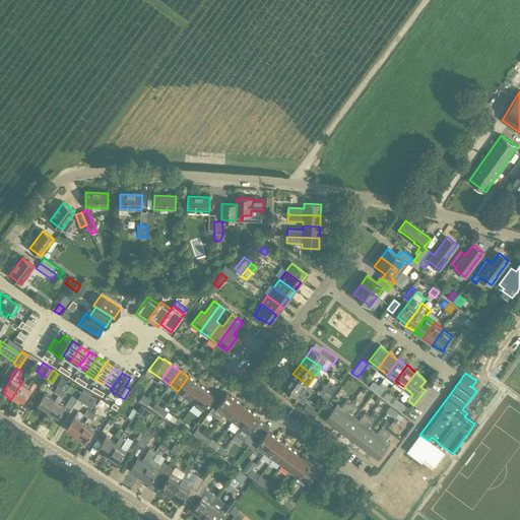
[(285,383),(286,384),(282,389),(288,393),(304,404),(308,399),(306,397),(312,389),(308,385),(293,374),(289,378),(287,377),(284,381),(286,383),(285,383)]
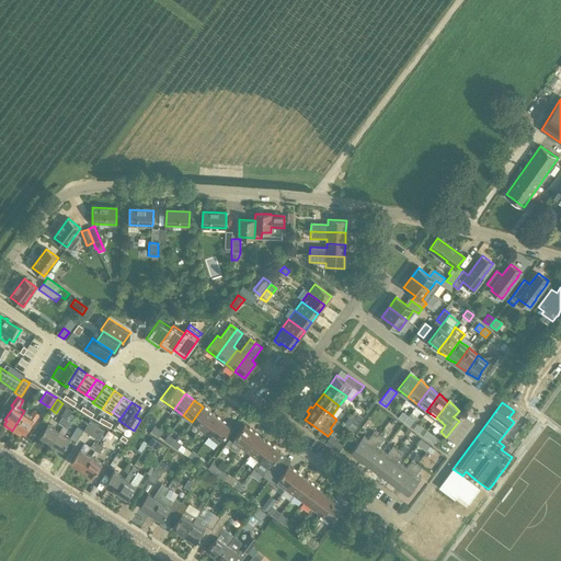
[(61,415),(67,419),(71,410),(66,407),(61,415)]
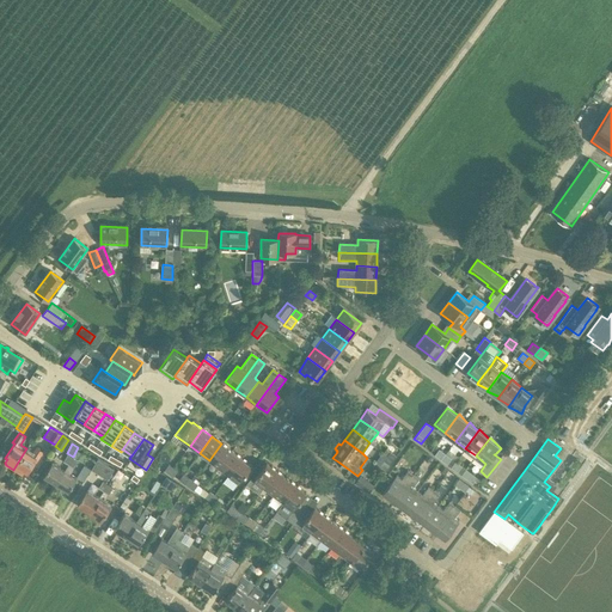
[(221,444),(209,460),(219,467),(231,451),(221,444)]
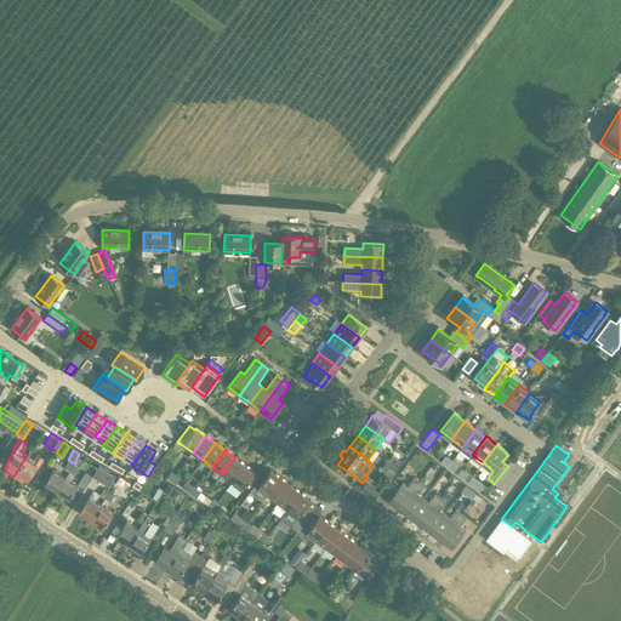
[(87,456),(81,453),(74,465),(69,472),(75,474),(87,456)]
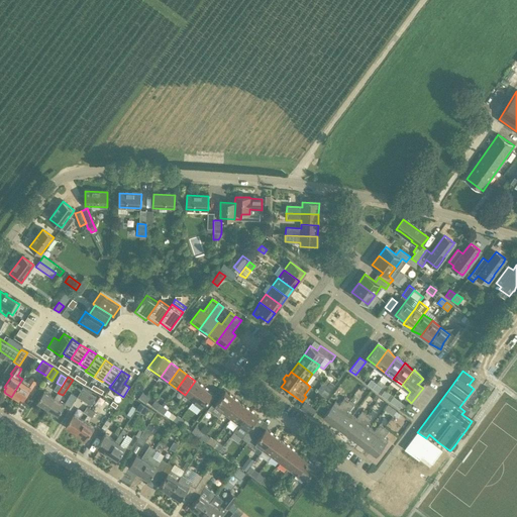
[(28,383),(22,379),(11,397),(17,401),(19,400),(21,397),(23,399),(30,387),(32,388),(36,382),(31,379),(28,383)]
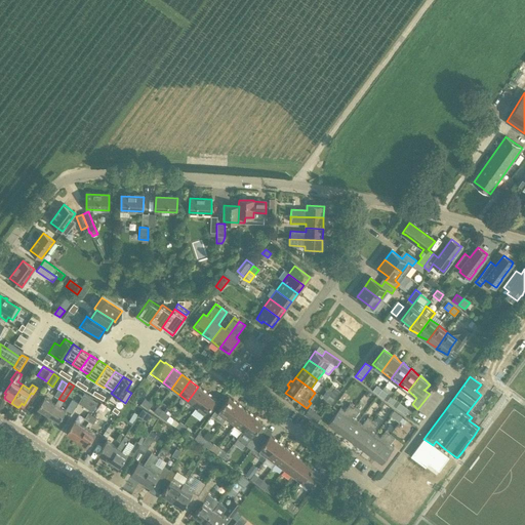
[(378,395),(381,389),(376,385),(372,391),(378,395)]
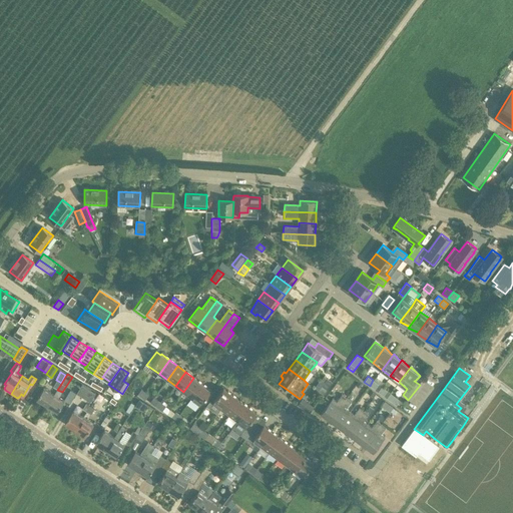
[(193,378),(183,392),(191,398),(202,384),(193,378)]
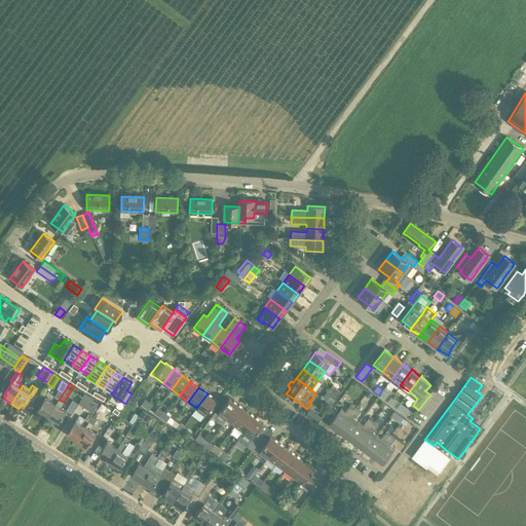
[(382,389),(379,396),(384,399),(388,393),(382,389)]
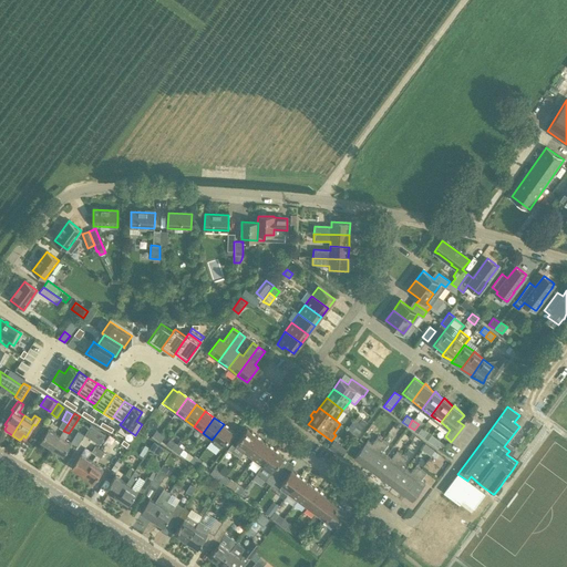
[(68,424),(63,421),(59,428),(63,431),(68,424)]
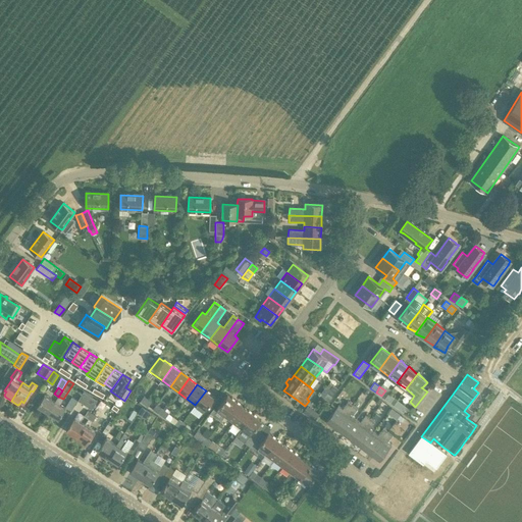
[(330,388),(327,393),(323,398),(329,402),(335,393),(330,388)]
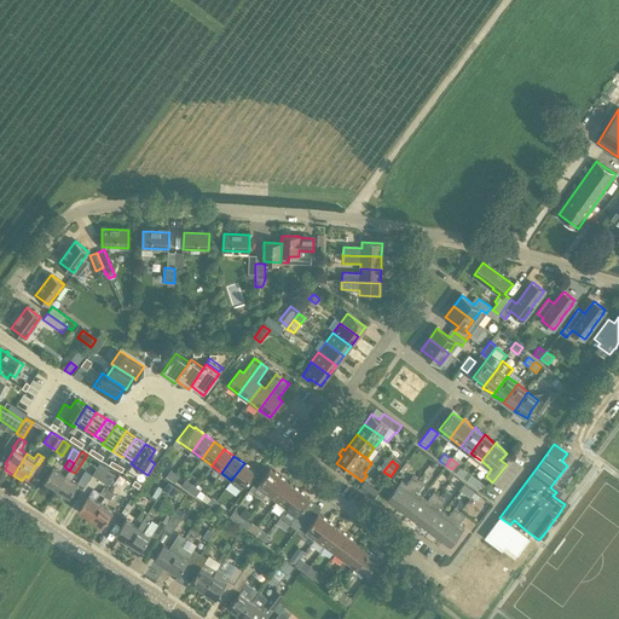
[(254,470),(244,463),(231,480),(241,489),(254,470)]
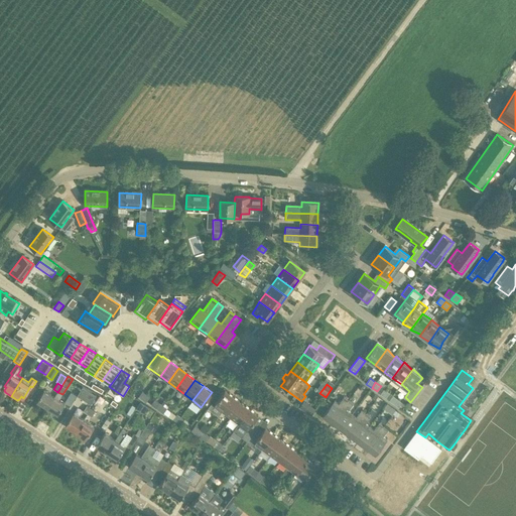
[(77,395),(91,404),(96,395),(83,387),(77,395)]
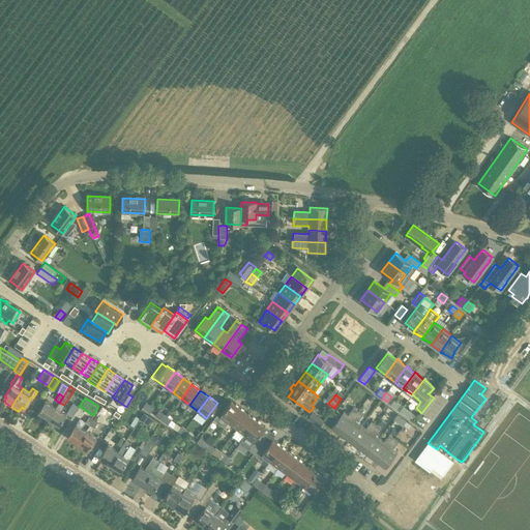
[(396,409),(400,404),(394,400),(390,405),(396,409)]
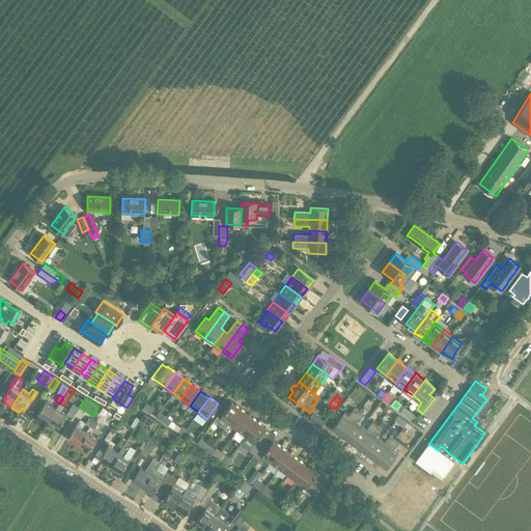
[(49,420),(56,409),(46,402),(38,413),(49,420)]
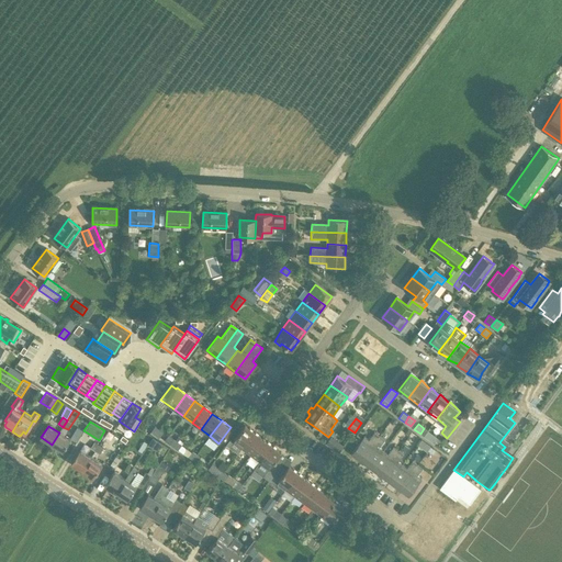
[(245,426),(234,441),(231,439),(226,446),(238,453),(243,448),(255,433),(245,426)]
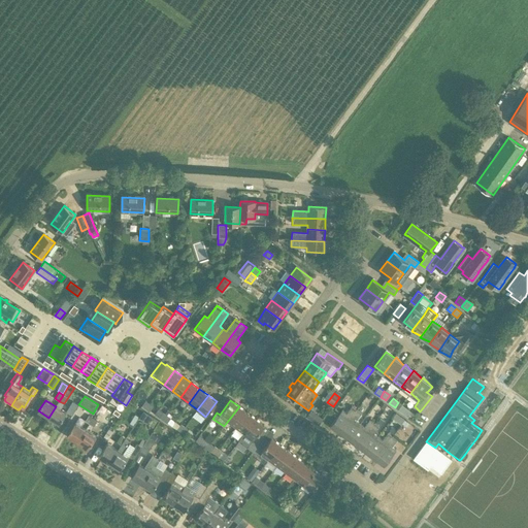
[(72,401),(68,407),(74,411),(78,404),(72,401)]
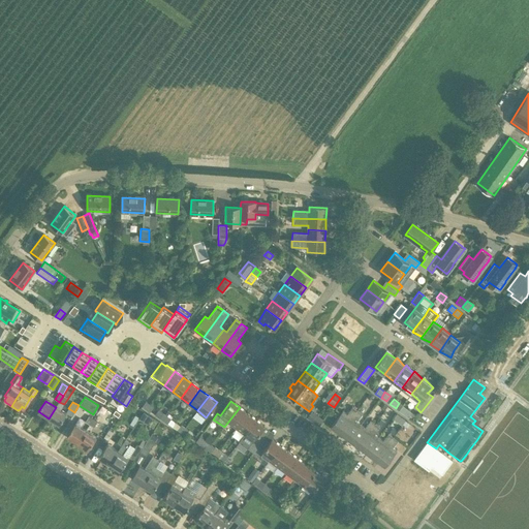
[(408,418),(412,412),(403,405),(399,410),(408,418)]
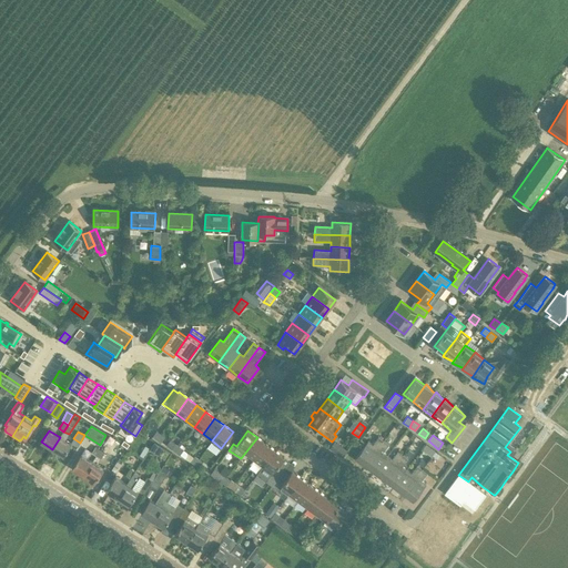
[(365,466),(384,440),(378,436),(373,444),(368,440),(355,458),(365,466)]
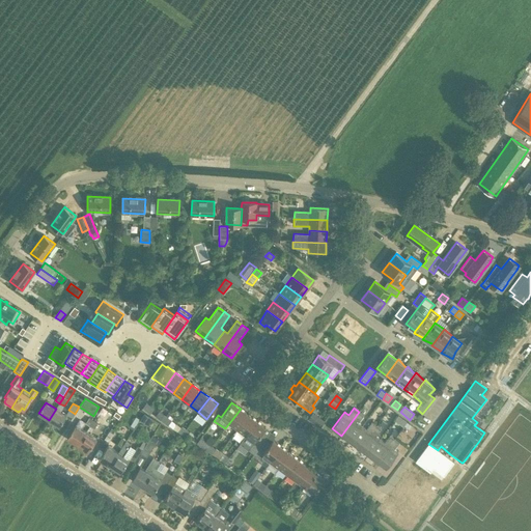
[(66,416),(56,409),(49,420),(59,426),(66,416)]
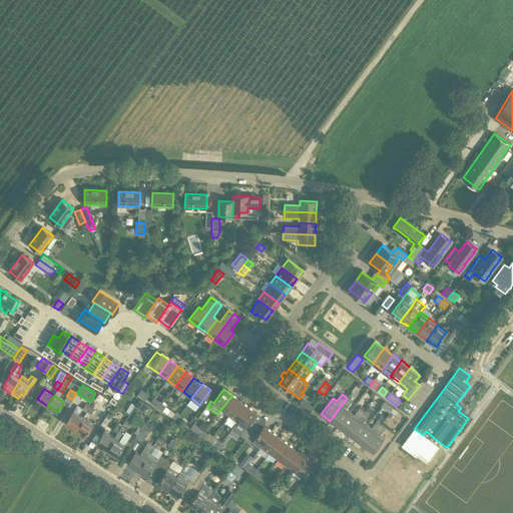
[(232,395),(221,409),(229,415),(240,401),(232,395)]
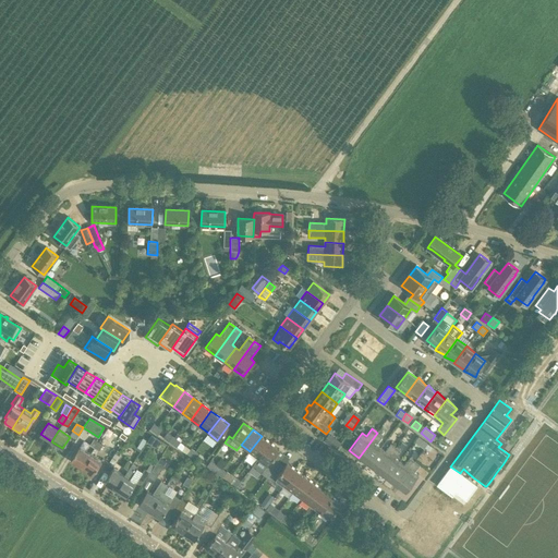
[(172,445),(177,438),(168,432),(164,437),(172,445)]
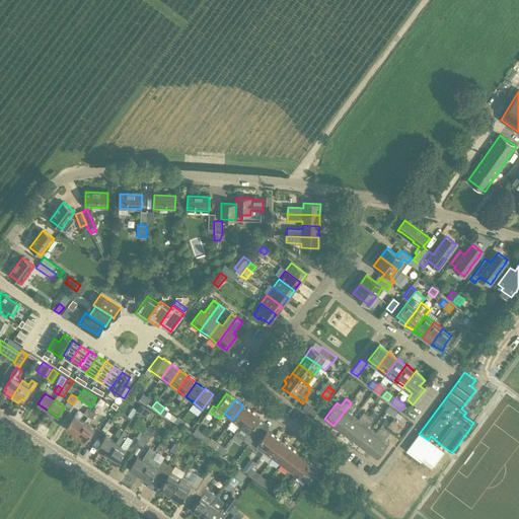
[(141,402),(136,410),(144,415),(149,409),(141,402)]
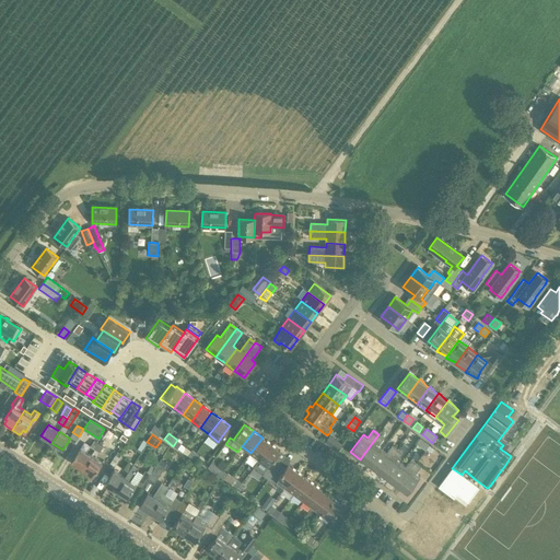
[(384,438),(378,434),(360,459),(370,466),(382,448),(378,445),(384,438)]
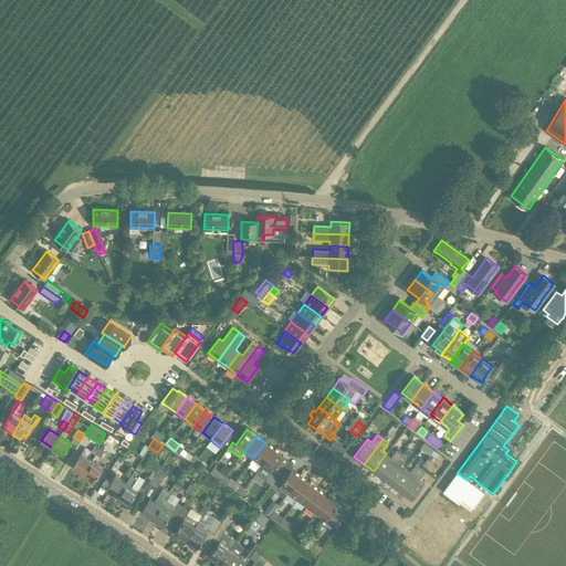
[(265,442),(253,458),(262,464),(274,449),(265,442)]
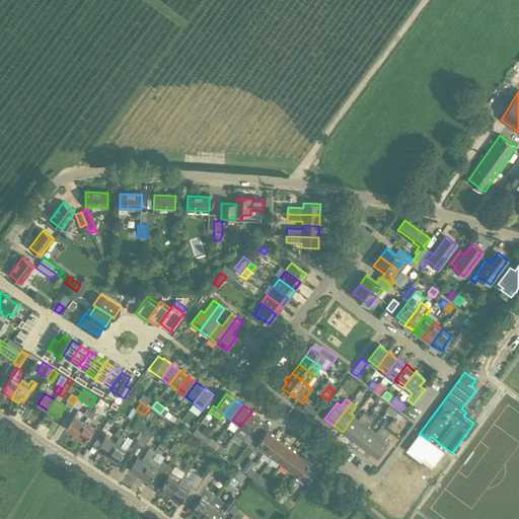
[(389,406),(386,411),(395,418),(398,413),(389,406)]
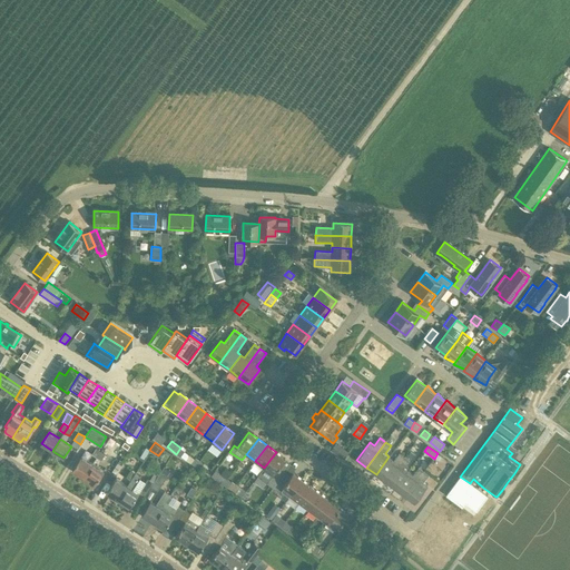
[(180,448),(176,454),(180,457),(180,455),(186,460),(189,454),(180,448)]
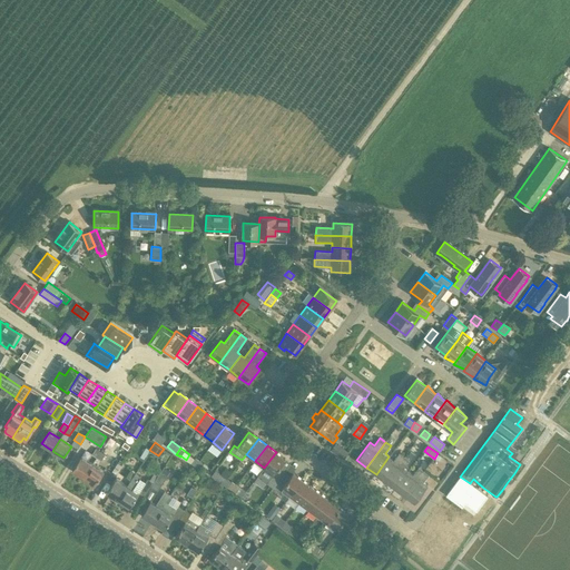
[(344,449),(338,457),(344,460),(349,452),(344,449)]
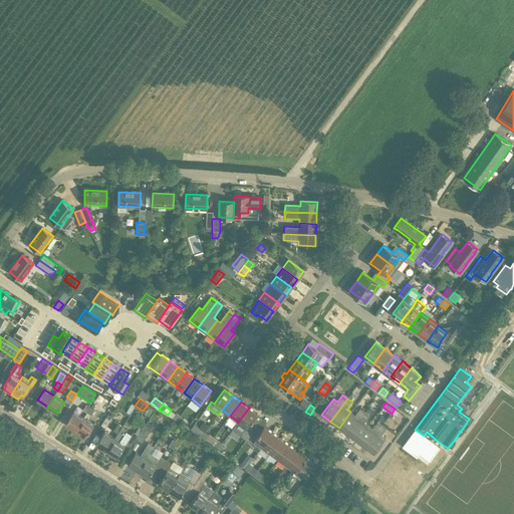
[(233,430),(232,430),(240,436),(246,441),(257,426),(252,422),(257,414),(249,408),(238,422),(233,430)]
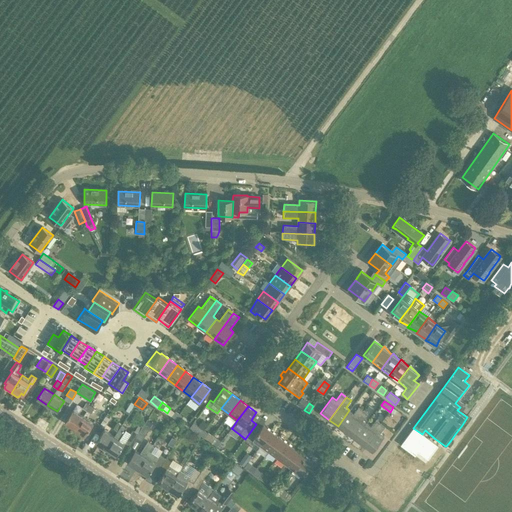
[(353,413),(349,410),(338,426),(346,433),(363,410),(358,406),(353,413)]
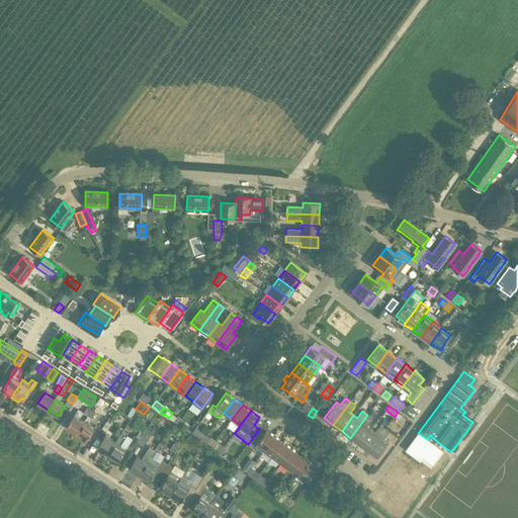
[(76,434),(84,421),(74,415),(66,427),(76,434)]
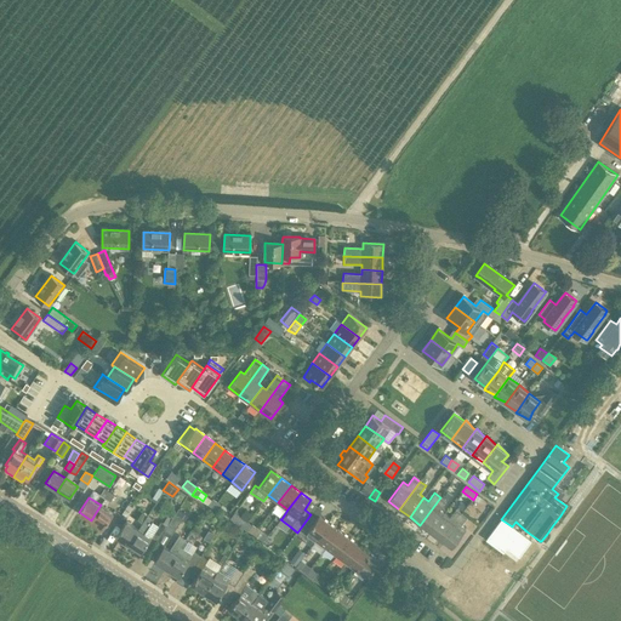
[(446,501),(440,497),(420,525),(431,533),(445,513),(440,510),(446,501)]
